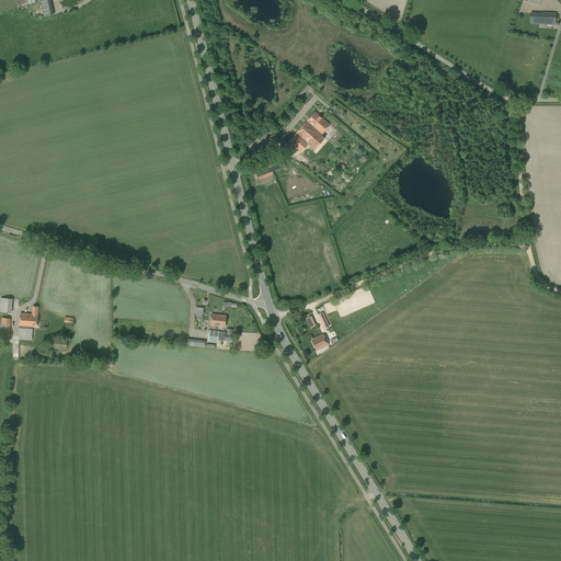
[(39,0),(44,18),(54,15),(50,0),(39,0)]
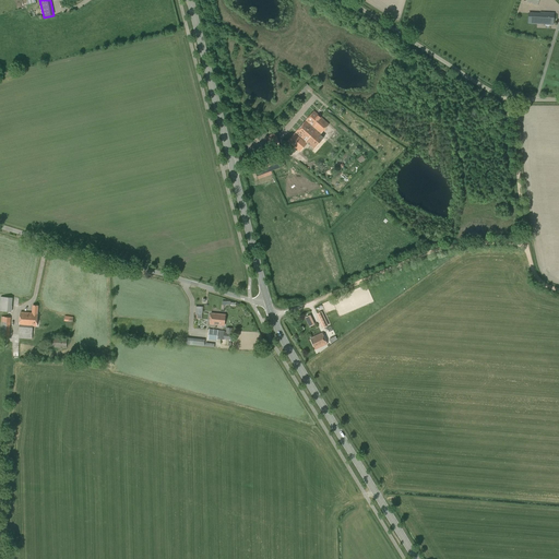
[(313,150),(324,138),(320,134),(330,125),(314,111),(288,142),(300,152),(307,144),(313,150)]
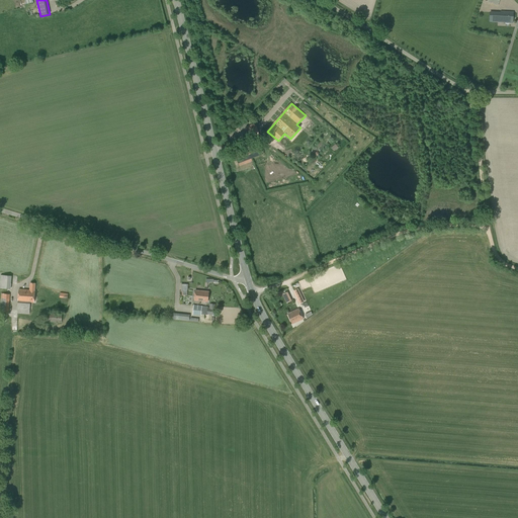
[(256,127),(255,123),(247,126),(251,138),(253,138),(259,136),(258,133),(259,133),(257,126),(256,127)]
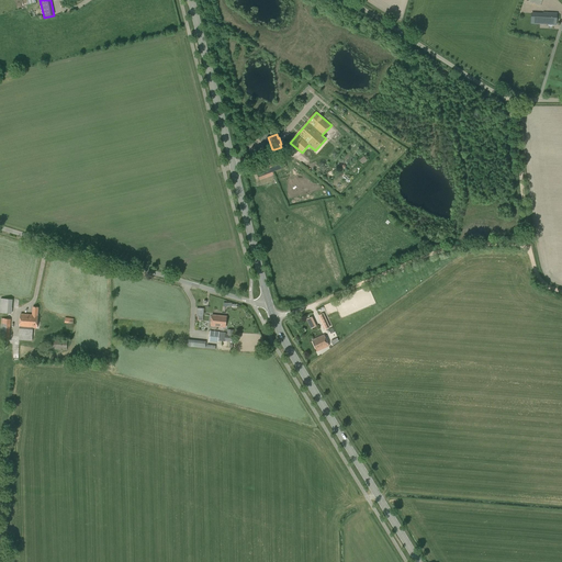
[(258,178),(285,167),(283,160),(256,170),(258,178)]
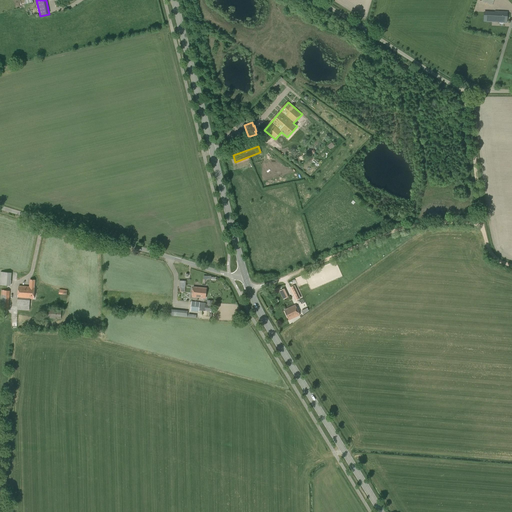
[(0,284),(11,286),(12,273),(0,272),(0,277),(0,284)]
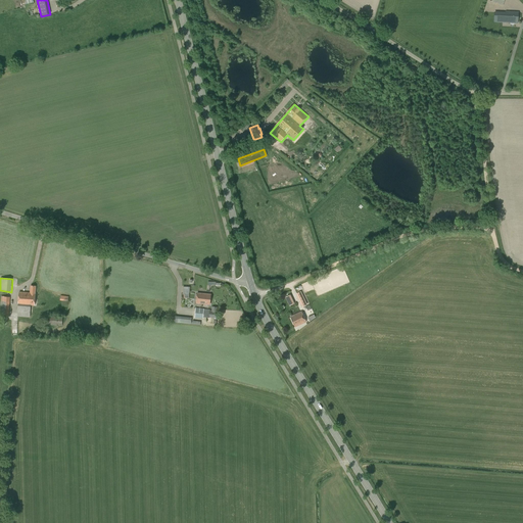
[(35,293),(36,286),(31,286),(30,293),(19,292),(17,316),(30,317),(31,304),(35,305),(36,293),(35,293)]
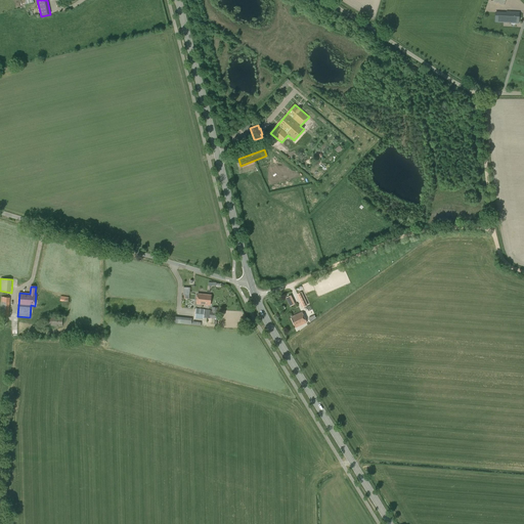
[(301,293),(298,294),(304,307),(307,306),(301,293)]
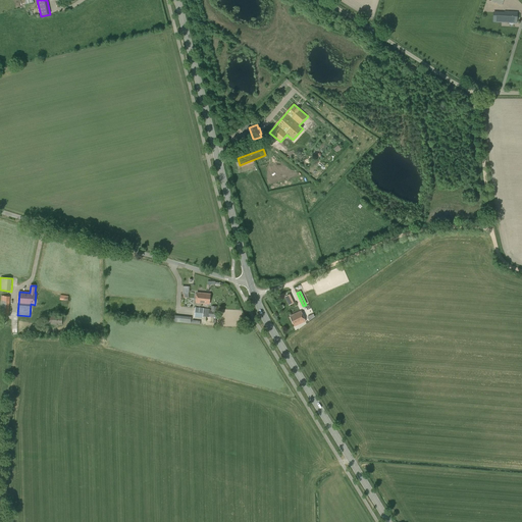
[(201,299),(201,303),(209,304),(209,294),(204,294),(203,300),(201,299)]
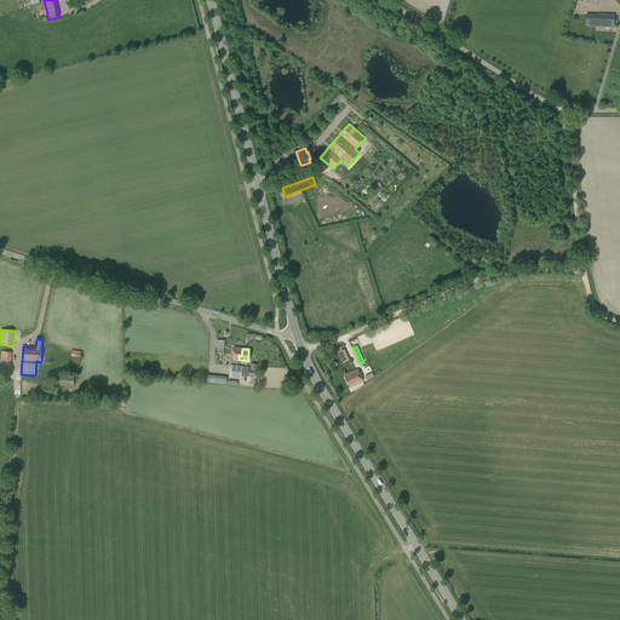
[(343,362),(350,360),(345,349),(339,351),(343,362)]
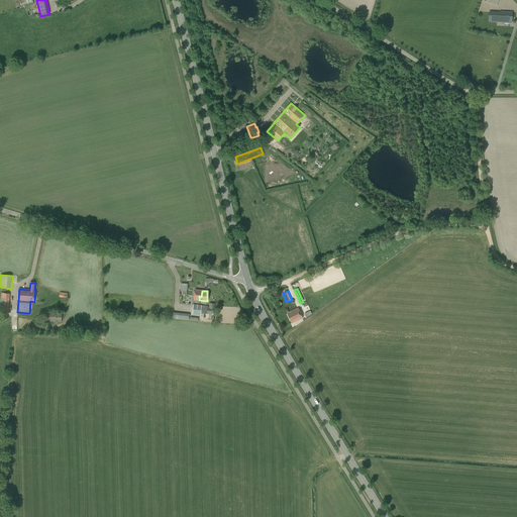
[(9,312),(10,294),(1,293),(0,303),(0,308),(2,308),(2,311),(9,312)]
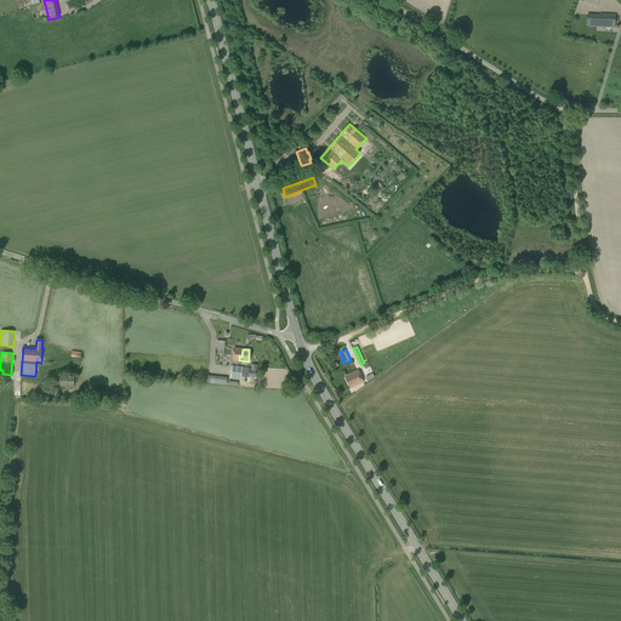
[(257,379),(258,370),(250,369),(250,368),(232,366),(231,377),(245,379),(245,377),(248,377),(257,379)]
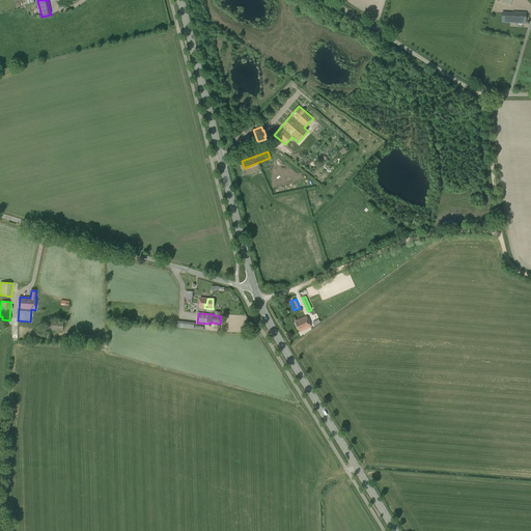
[(300,332),(311,327),(306,316),(296,322),(300,332)]
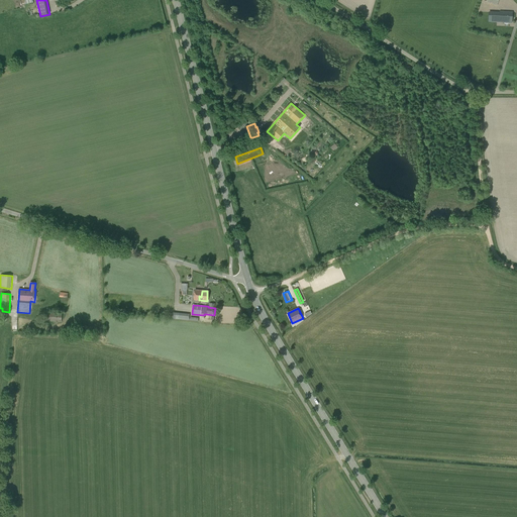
[(46,321),(62,322),(62,313),(46,312),(46,321)]
